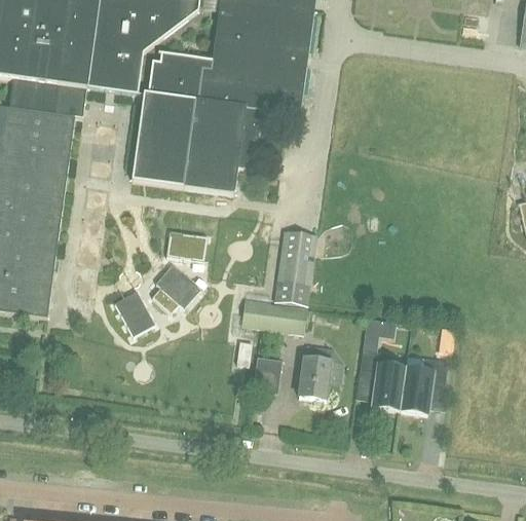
[(0,0),(0,76),(12,78),(8,107),(0,105),(0,309),(46,317),(74,117),(82,118),(87,86),(138,94),(143,51),(198,9),(199,0),(220,0),(212,58),(160,50),(159,60),(151,59),(147,90),(144,89),(132,178),(233,192),(237,165),(253,168),(261,108),(299,113),(314,0),(0,0)]
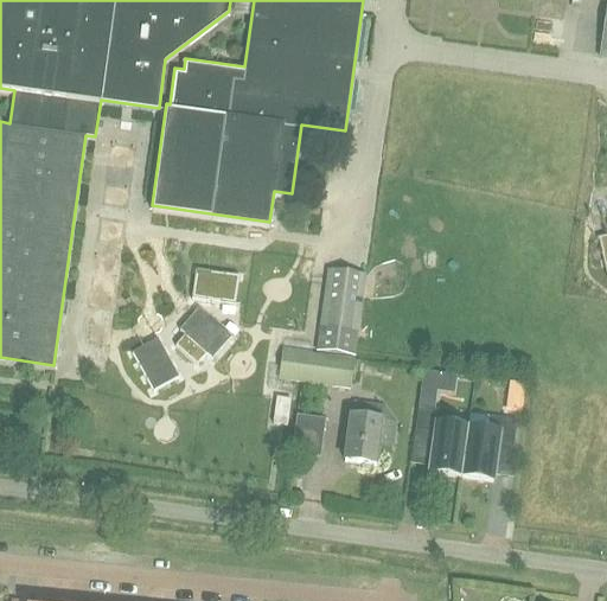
[(196,266),(192,294),(235,300),(238,272),(196,266)]
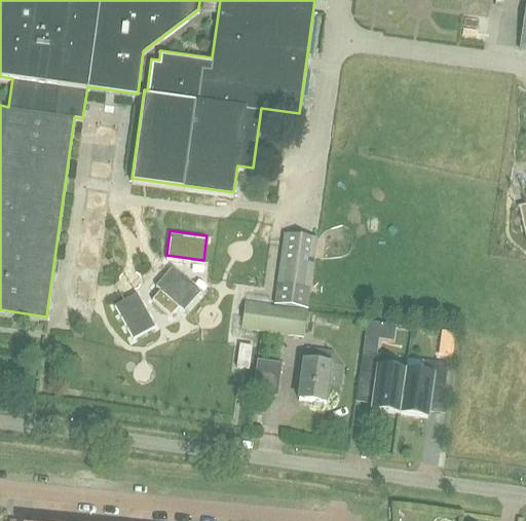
[(316,234),(284,230),(274,299),(307,304),(316,234)]
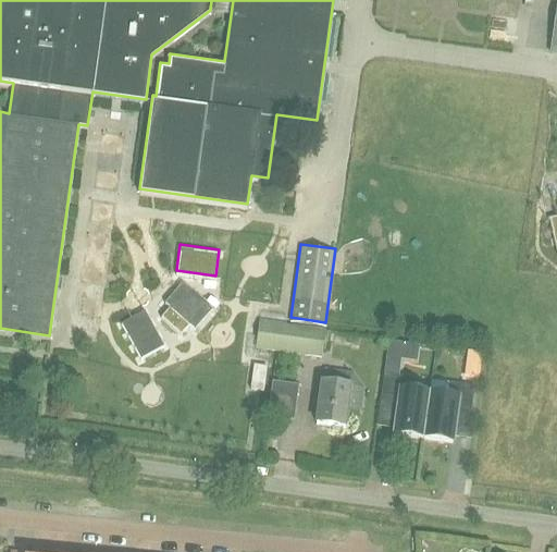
[(170,303),(161,313),(181,331),(189,321),(195,326),(212,307),(183,280),(165,298),(170,303)]
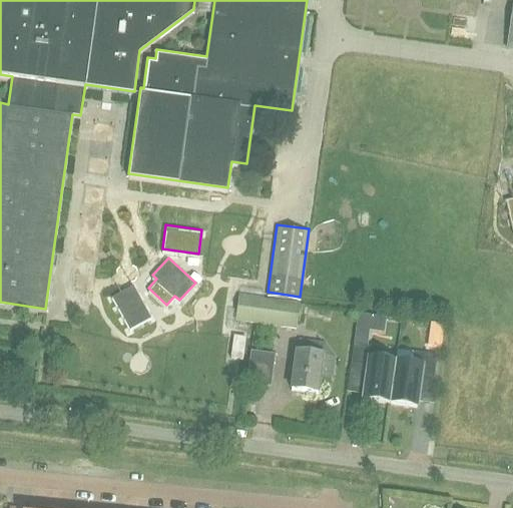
[(133,283),(112,295),(129,327),(151,315),(133,283)]
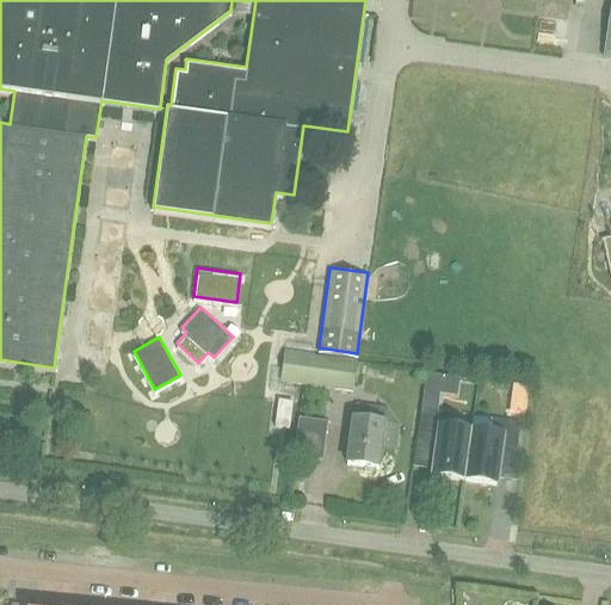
[(352,389),(357,357),(284,347),(279,378),(352,389)]
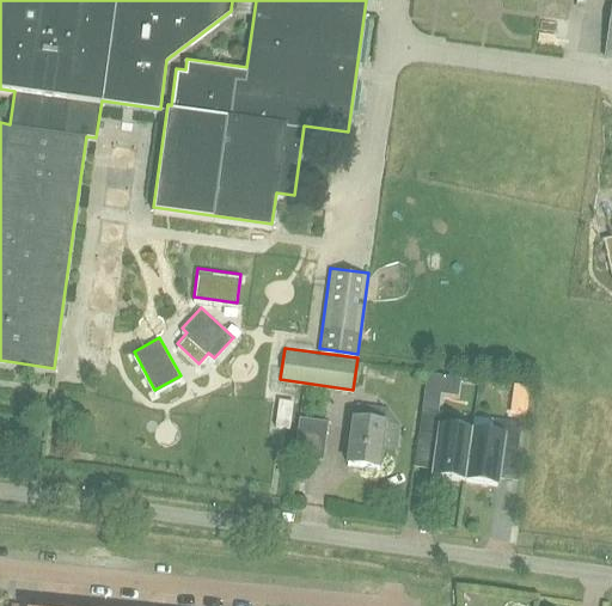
[(293,398),(279,396),(275,422),(289,424),(293,398)]
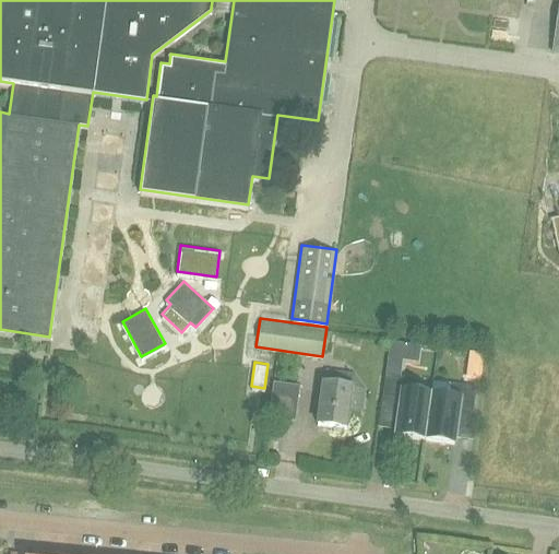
[(387,362),(380,404),(399,407),(395,432),(425,436),(430,391),(413,389),(414,376),(400,374),(401,363),(387,362)]
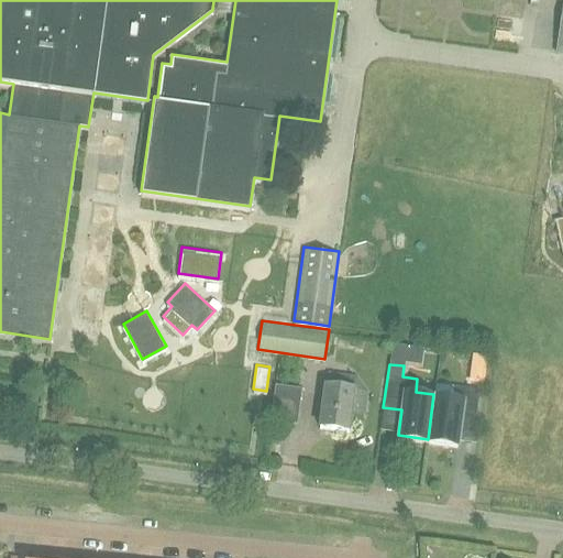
[(282,417),(307,417),(308,382),(283,381),(282,417)]
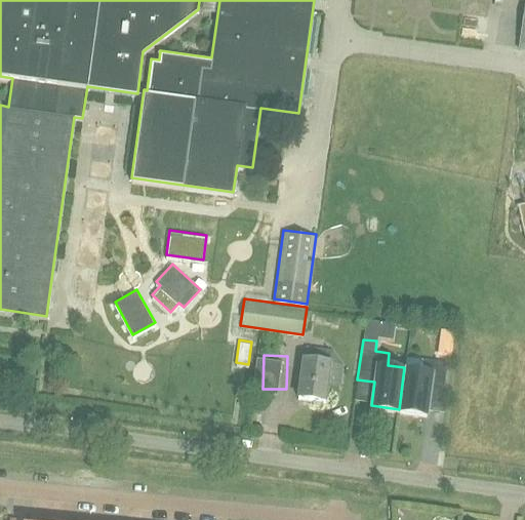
[(325,400),(330,361),(304,357),(298,396),(325,400)]
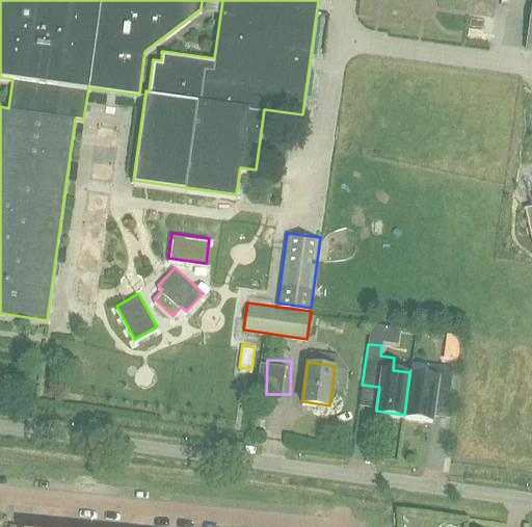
[(409,372),(404,415),(432,419),(435,394),(448,396),(453,365),(429,362),(427,374),(409,372)]
